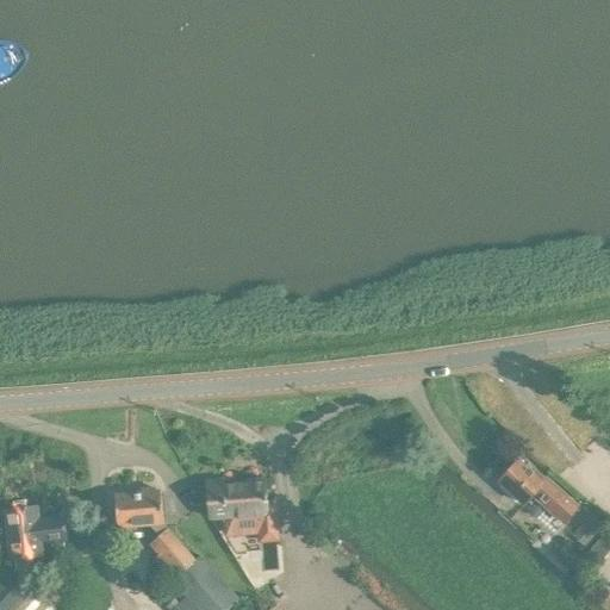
[(565,524),(580,505),(548,477),(545,481),(520,459),(498,483),(524,505),(533,496),(565,524)]
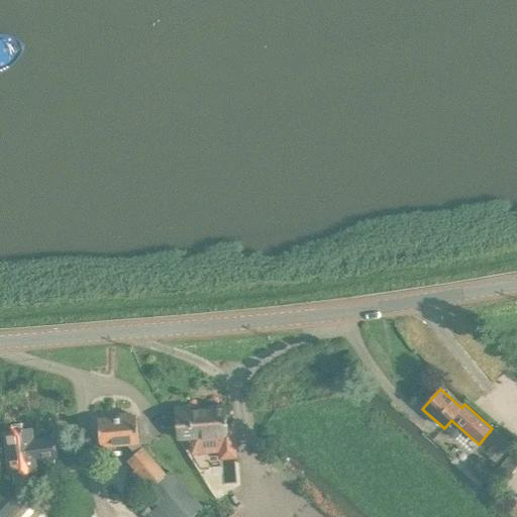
[(179,439),(191,438),(192,452),(218,450),(219,460),(235,459),(232,428),(227,429),(225,406),(210,407),(210,410),(190,411),(189,406),(176,407),(179,439)]
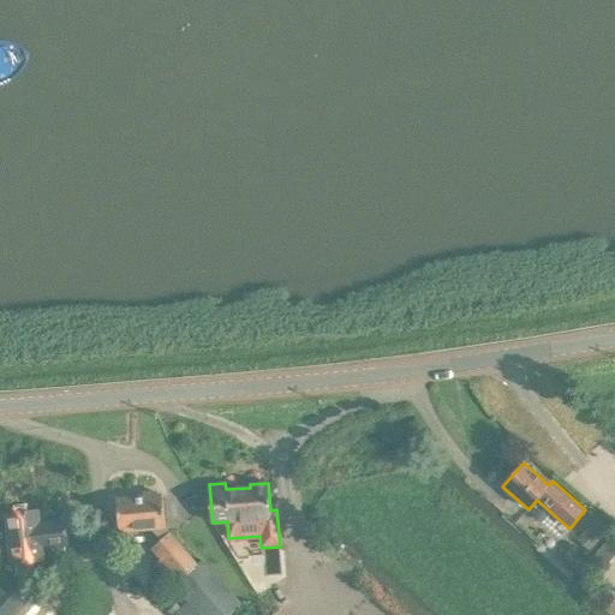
[(168,532),(166,529),(162,497),(117,501),(119,533),(151,530),(160,541),(149,549),(178,583),(172,587),(196,614),(230,614),(243,604),(203,559),(197,563),(169,532),(168,532)]
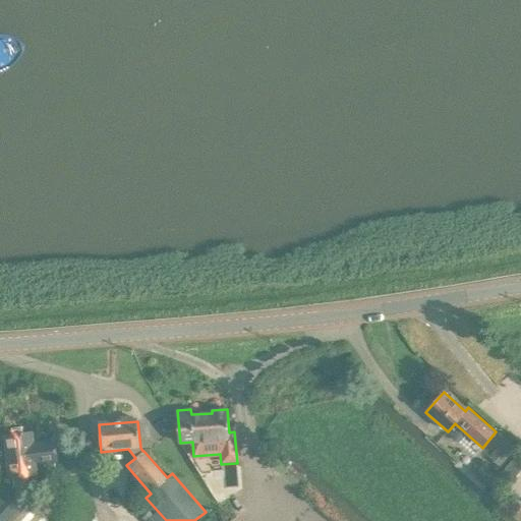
[(4,437),(8,477),(37,474),(37,463),(56,462),(55,442),(35,444),(34,433),(4,437)]
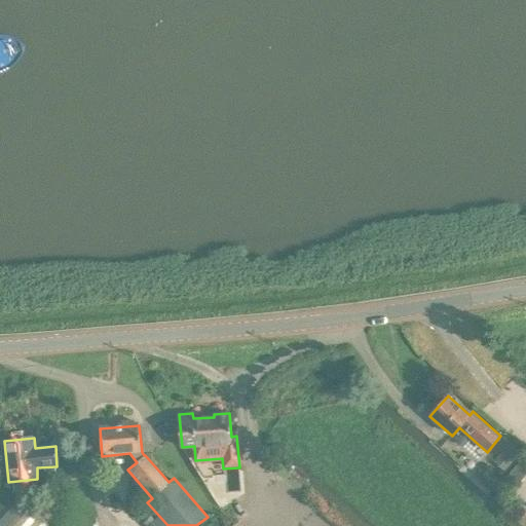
[(495,461),(504,470),(520,452),(511,444),(495,461)]
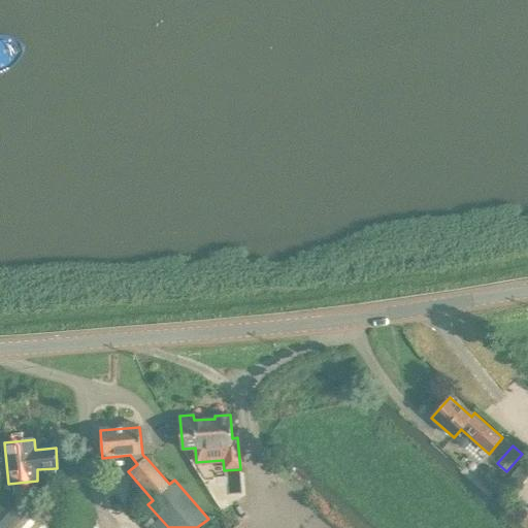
[(518,486),(527,474),(527,458),(527,457),(508,476),(518,486)]
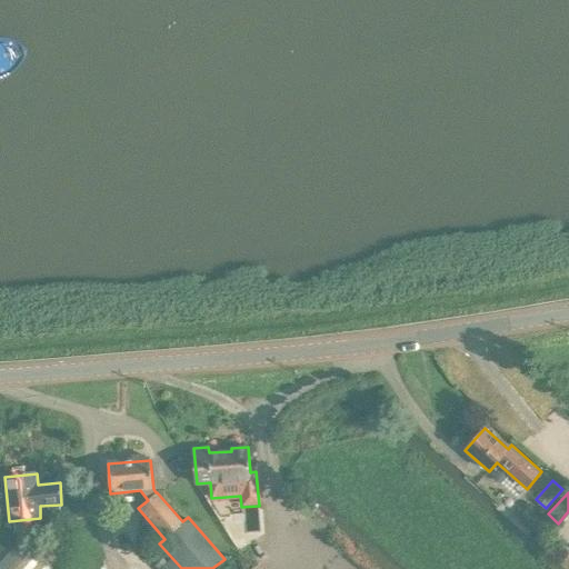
[(51,568),(11,530),(0,541),(0,568),(51,568)]
